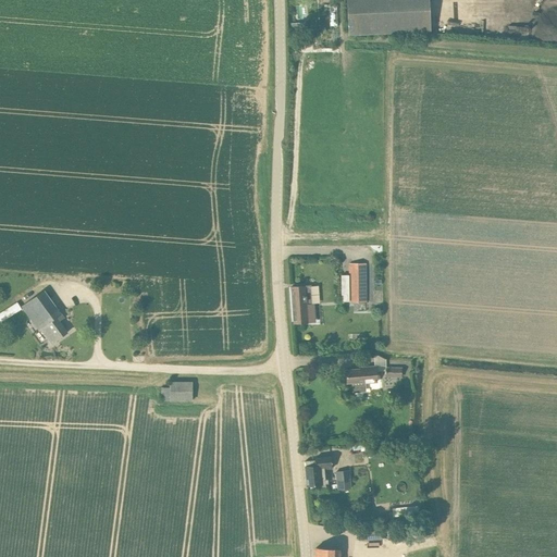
[(347,0),(349,35),(360,34),(431,31),(429,0),(347,0)]
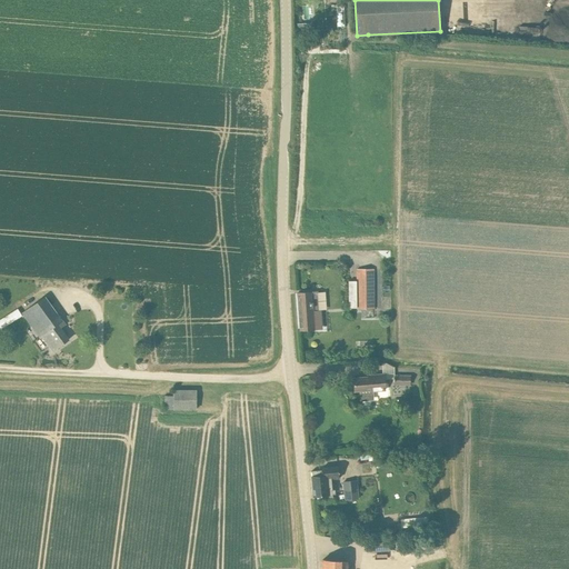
[(375,309),(373,270),(357,270),(358,309),(375,309)]
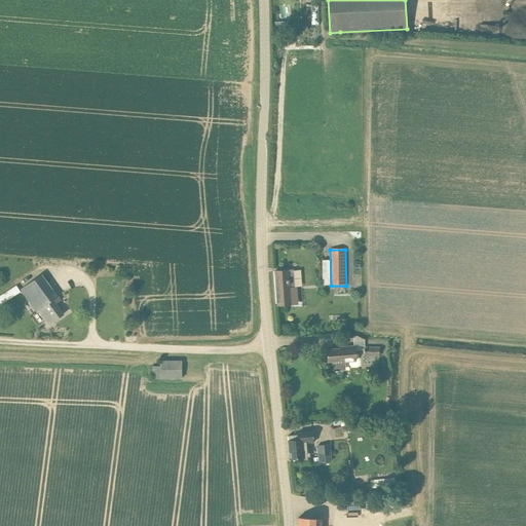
[(274,271),(277,305),(291,305),(290,289),(294,289),(293,270),(274,271)]
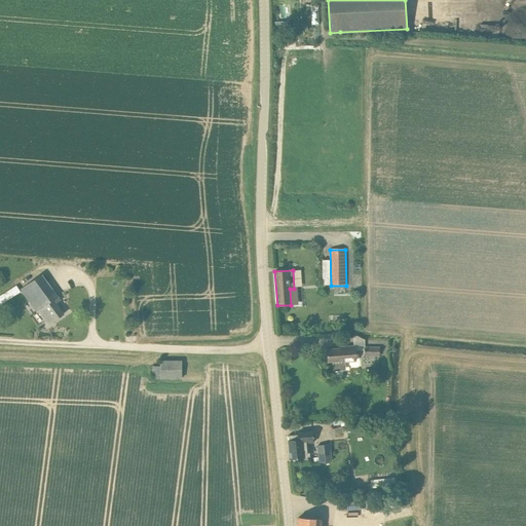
[(41,274),(33,280),(19,291),(35,313),(38,310),(48,325),(64,314),(55,303),(60,300),(41,274)]
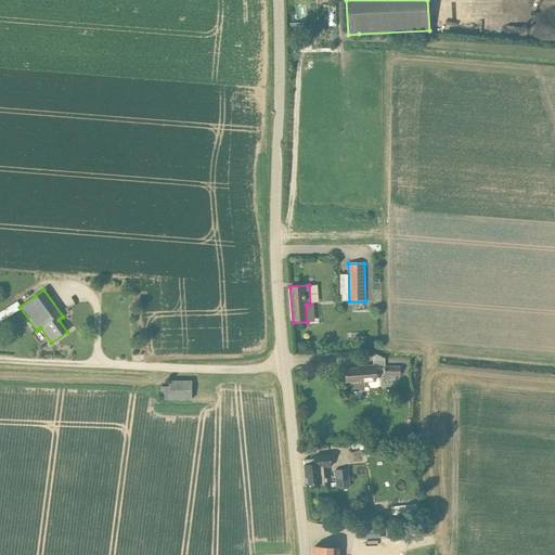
[(0,321),(0,322),(21,308),(16,300),(0,311),(0,321)]
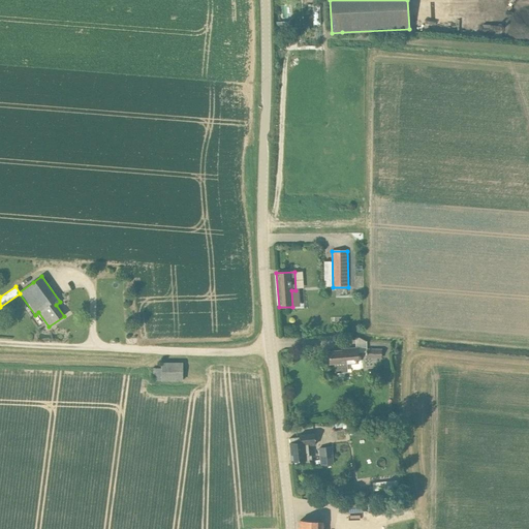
[(367,348),(367,342),(362,338),(355,337),(355,348),(342,349),(342,350),(329,351),(330,365),(342,364),(343,365),(359,364),(358,352),(366,350),(366,359),(381,359),(381,348),(367,348)]
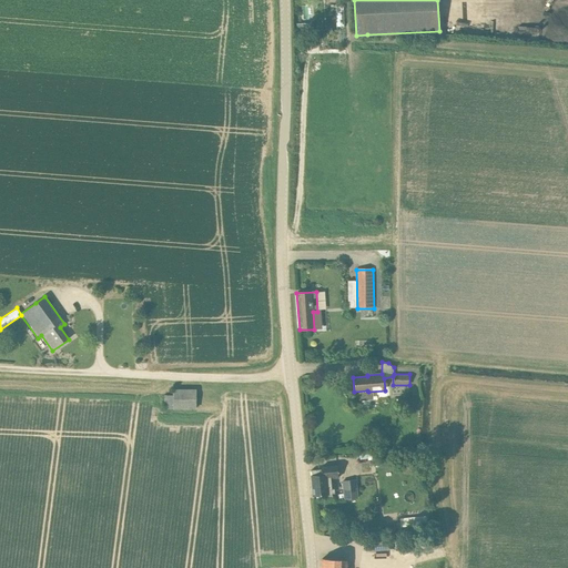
[(164,409),(193,409),(193,388),(171,389),(171,395),(164,395),(164,409)]
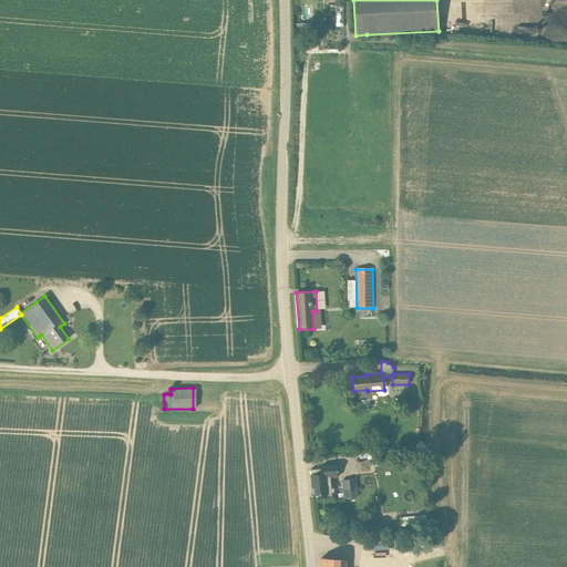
[(337,465),(331,466),(320,467),(320,468),(310,470),(311,475),(312,495),(328,494),(326,478),(338,477),(337,465)]
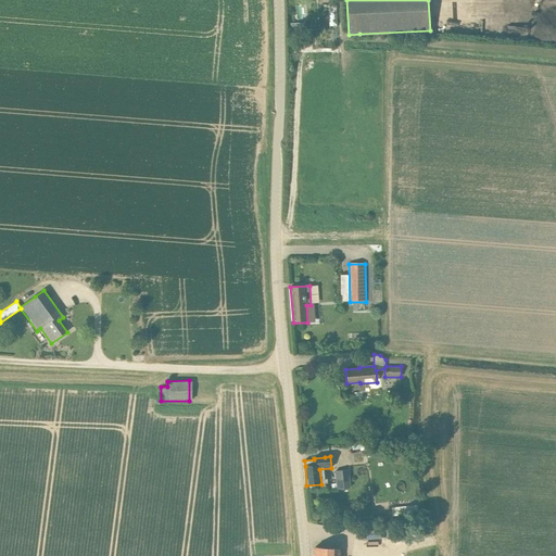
[(351,488),(349,470),(336,472),(337,489),(351,488)]
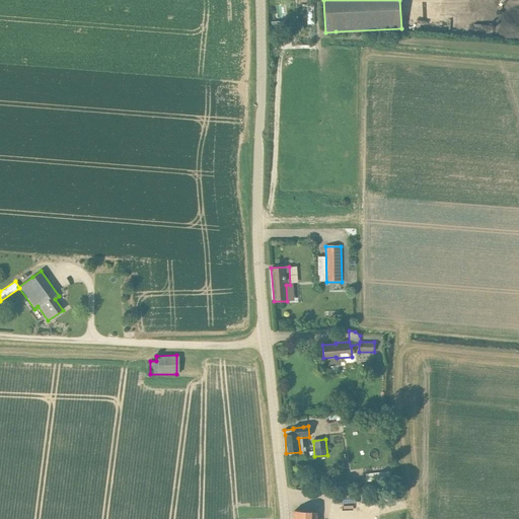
[(366,483),(372,482),(373,488),(378,488),(390,487),(389,470),(377,472),(377,473),(365,474),(366,483)]
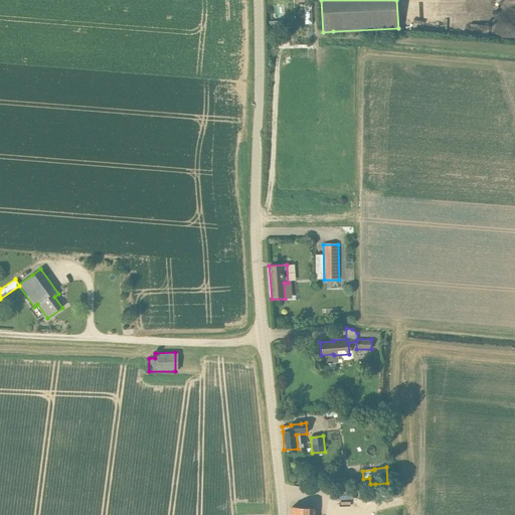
[(332,491),(332,499),(352,498),(352,490),(332,491)]
